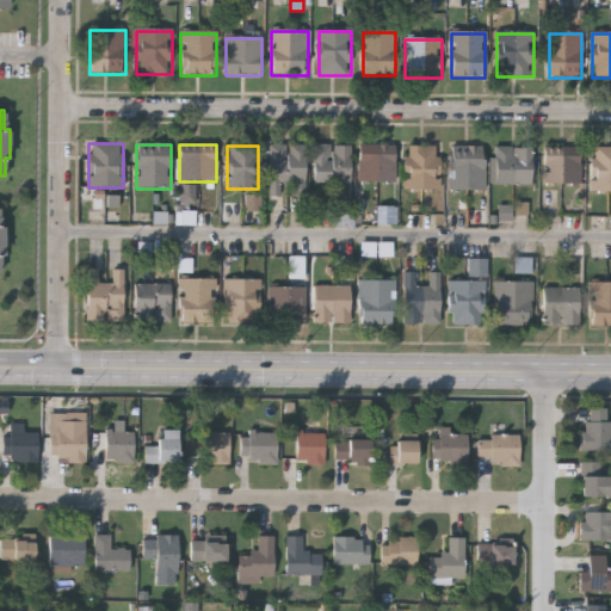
[(267,196),(269,146),(307,146),(306,197),(294,196),(295,184),(282,184),(282,196),(267,196)]
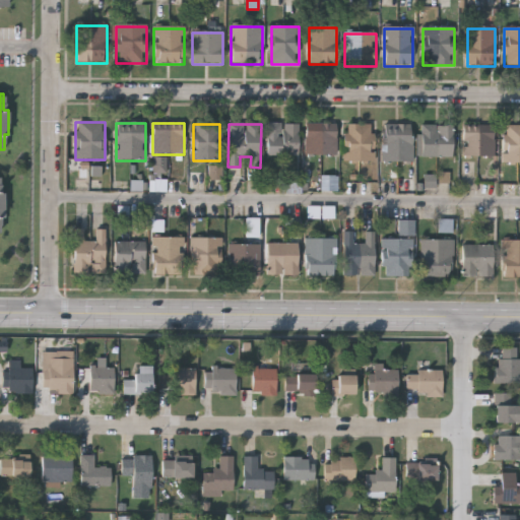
[(299,125),(299,156),(267,156),(267,125),(299,125)]
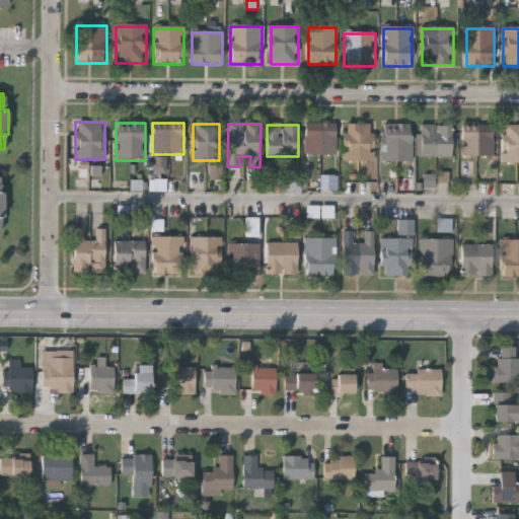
[(305,156),(305,125),(336,125),(336,156),(305,156)]
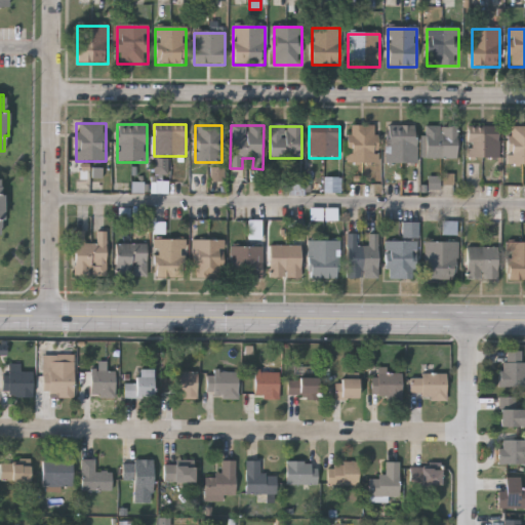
[(349,126),(377,126),(377,164),(349,164),(349,126)]
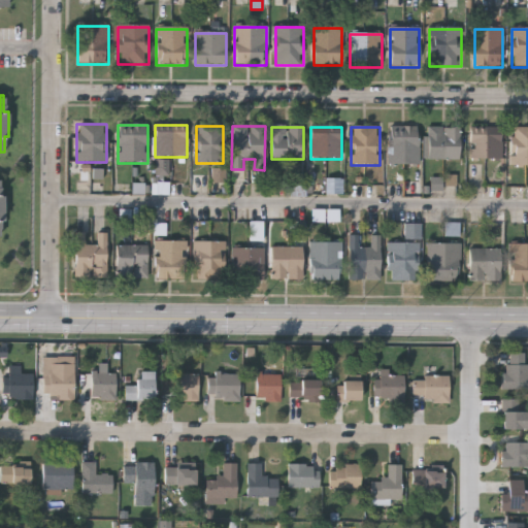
[(390,166),(390,127),(419,127),(419,166),(390,166)]
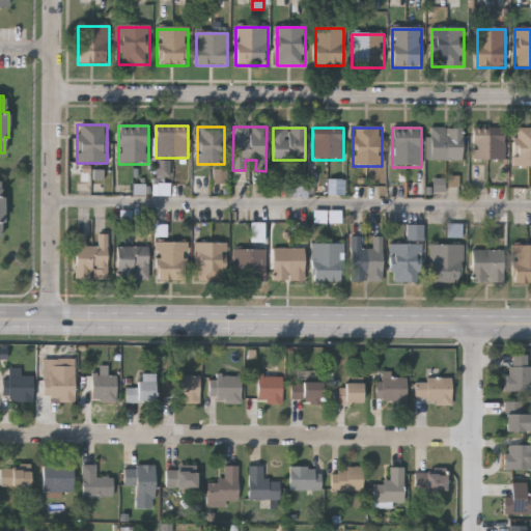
[(463,128),(463,162),(429,162),(429,128),(463,128)]
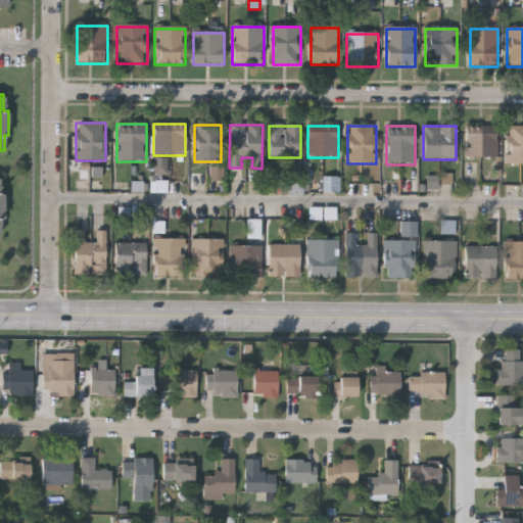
[(465,157),(465,126),(496,126),(496,157),(465,157)]
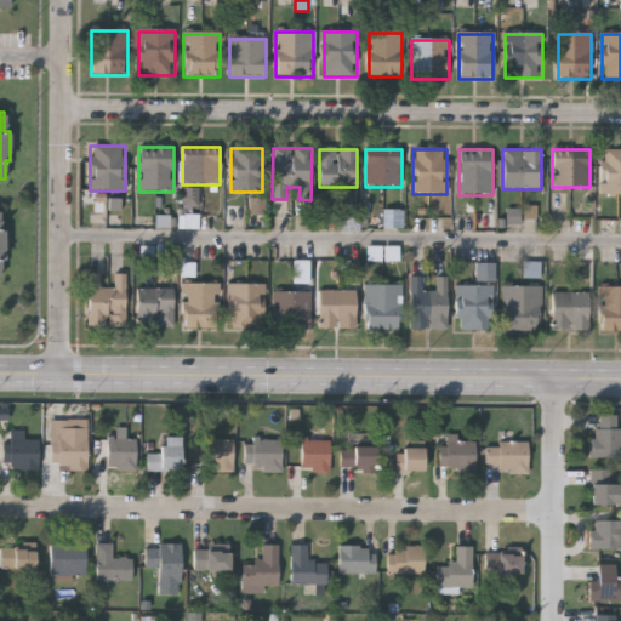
[(620,195),(602,195),(602,149),(620,149),(620,195)]
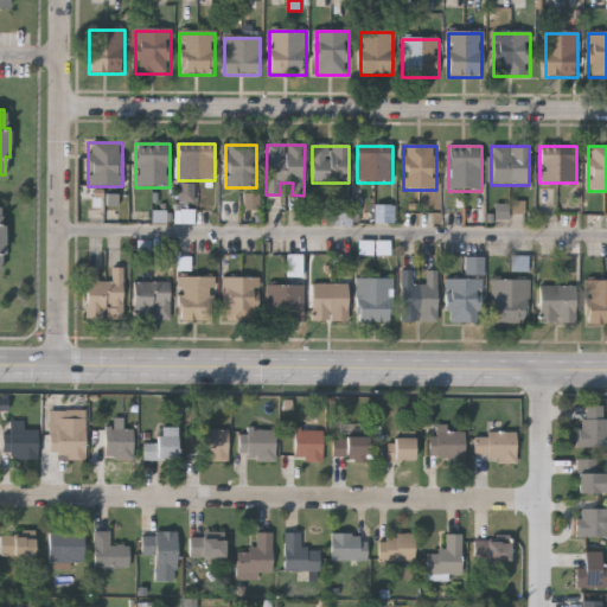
[(195,183),(179,183),(180,203),(195,203),(195,183)]
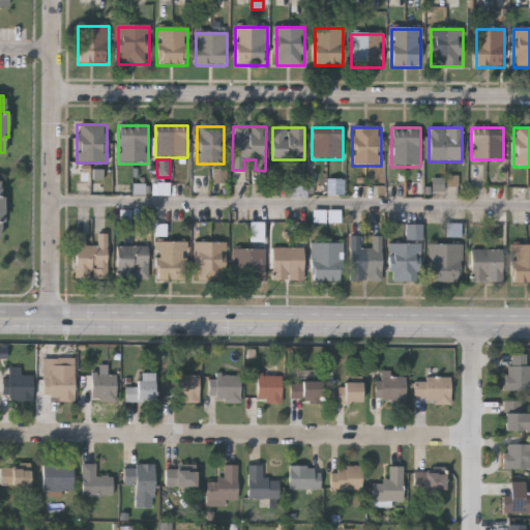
[(446,178),(433,178),(433,192),(446,193),(446,178)]
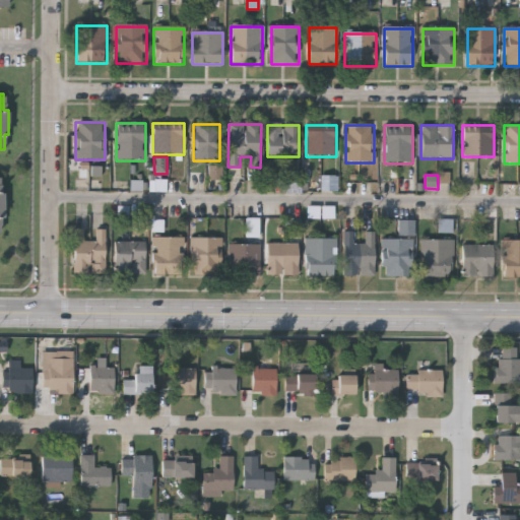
[(339,176),(322,176),(323,191),(339,191),(339,176)]
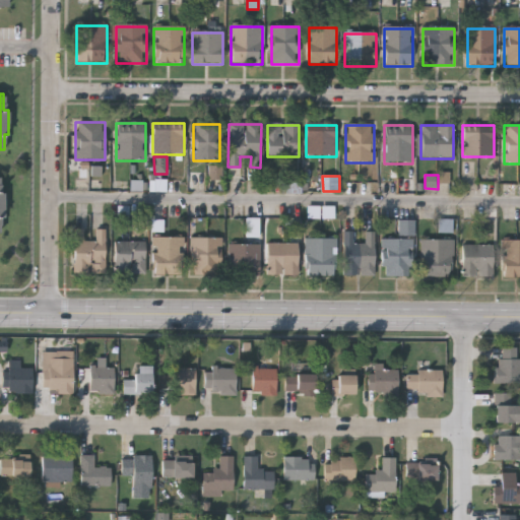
[(399,236),(416,236),(416,220),(399,220),(399,236)]
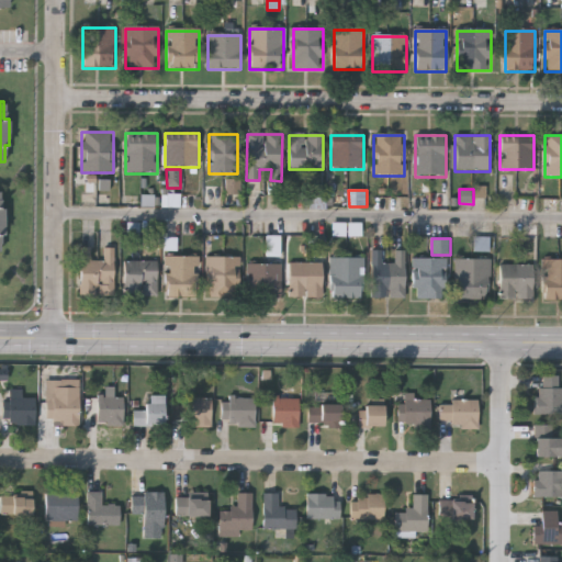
[(114,298),(79,298),(79,249),(91,249),(91,259),(101,259),(101,249),(114,249),(114,298)]
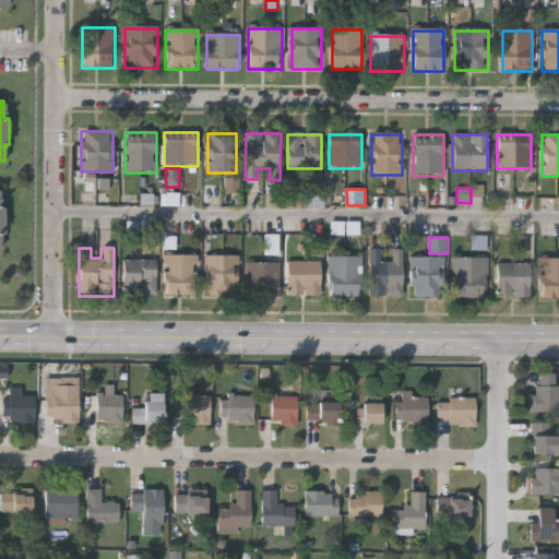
[(403,250),(402,297),(369,297),(369,250),(380,250),(380,262),(392,262),(392,250),(403,250)]
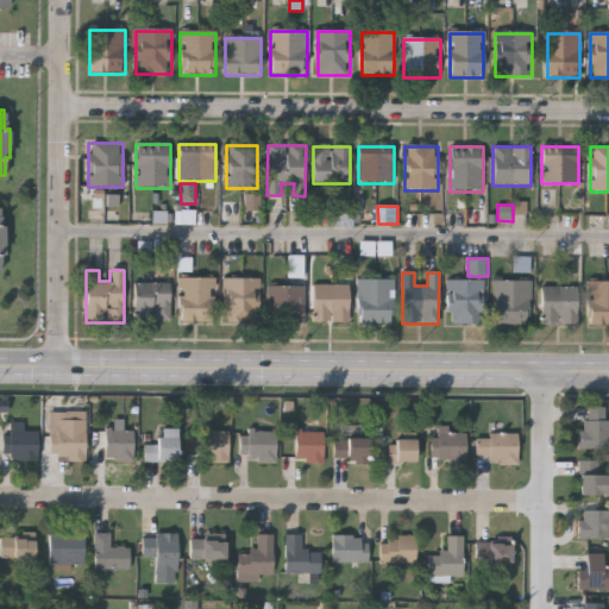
[(214,322),(180,322),(180,278),(214,278),(214,322)]
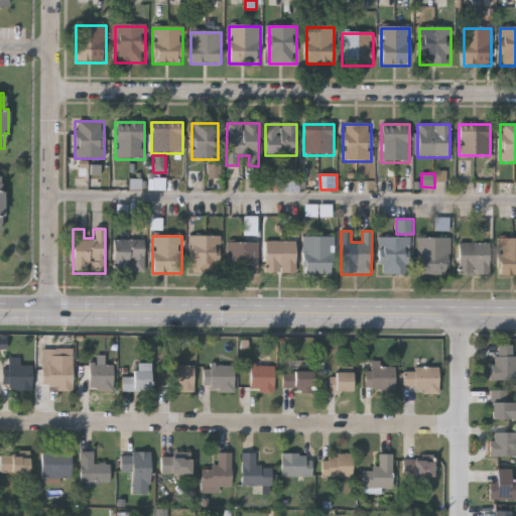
[(221,237),(221,273),(188,273),(188,237),(221,237)]
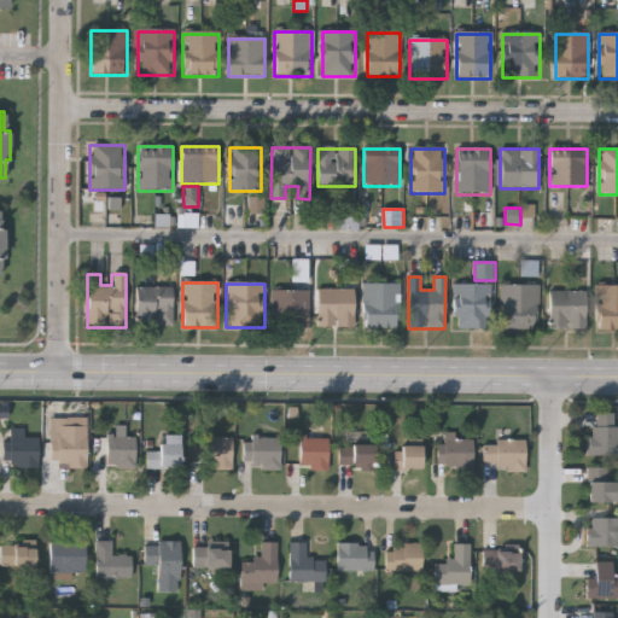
[(398,285),(398,328),(363,328),(363,285),(398,285)]
